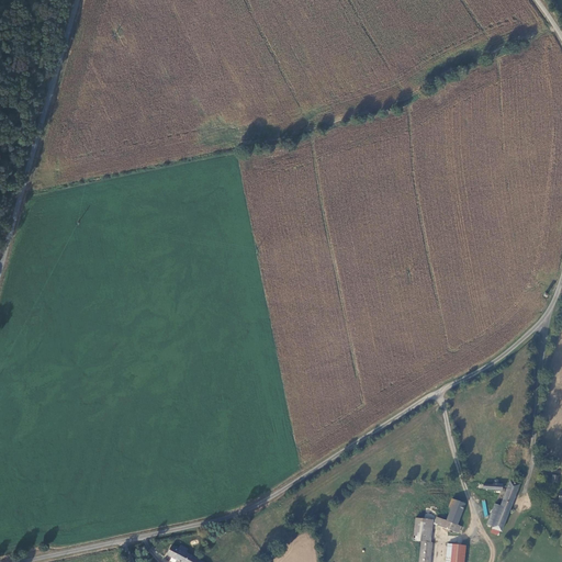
[(489,485),(480,485),(480,490),(498,491),(499,485),(495,484),(495,481),(491,481),(489,483),(489,485)]
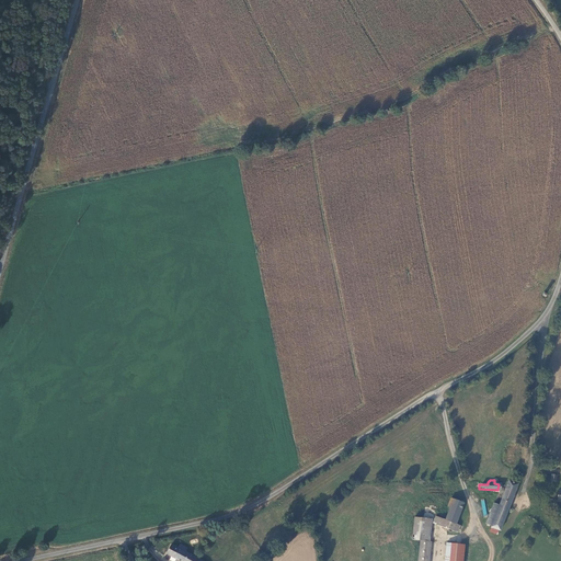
[(518,485),(510,482),(501,505),(494,503),(485,524),(492,526),(490,531),(497,534),(499,530),(501,531),(518,485)]
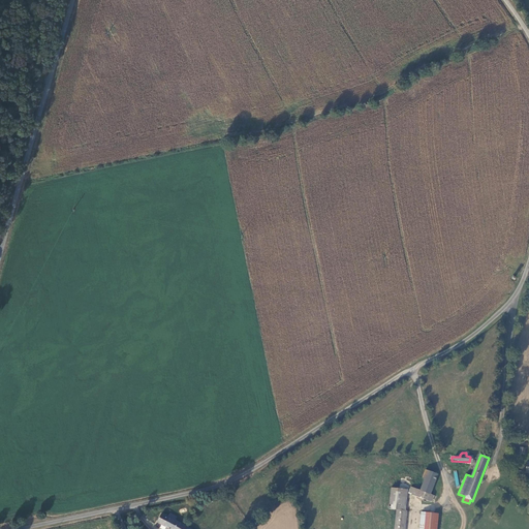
[(438,474),(426,469),(423,477),(426,478),(421,490),(411,486),(408,493),(431,502),(434,495),(430,493),(438,474)]
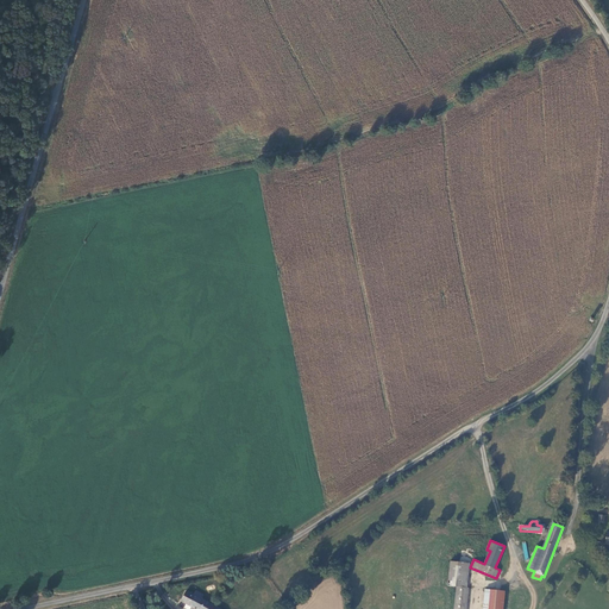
[(465,564),(451,563),(449,586),(457,588),(454,608),(466,608),(469,589),(463,588),(465,564)]
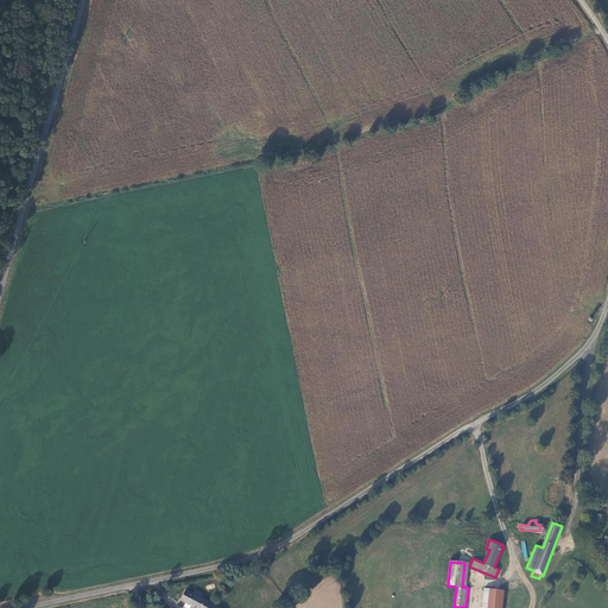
[(500,607),(502,591),(483,589),(481,607),(500,607)]
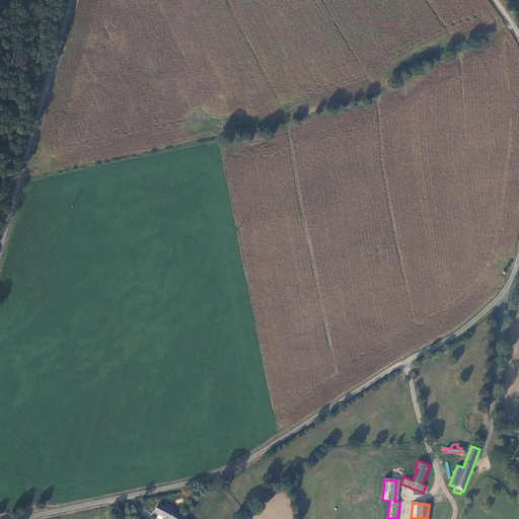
[(162,508),(155,505),(151,513),(162,518),(182,518),(168,512),(170,507),(164,504),(162,508)]
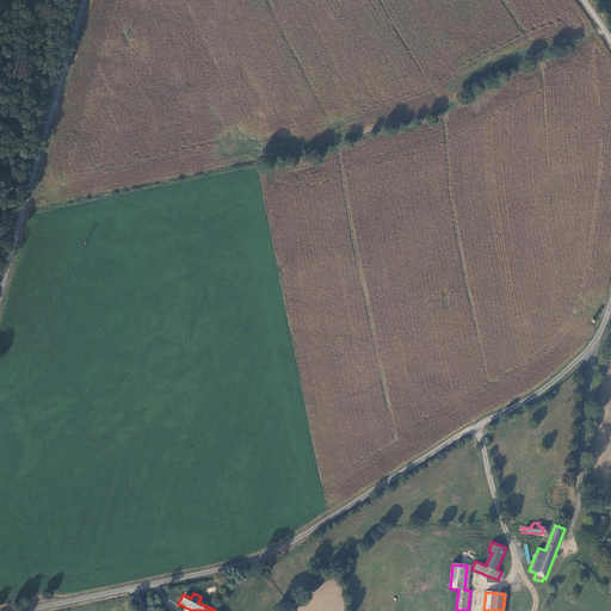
All buildings are outlined.
